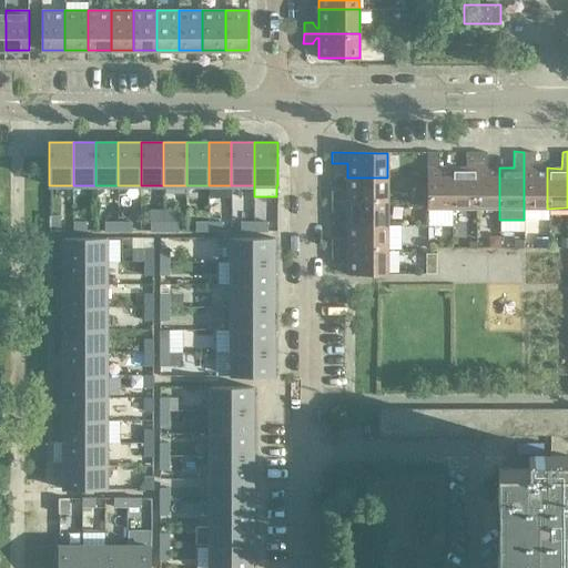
[(428,152),(428,208),(452,208),(452,168),(439,168),(439,152),(428,152)]
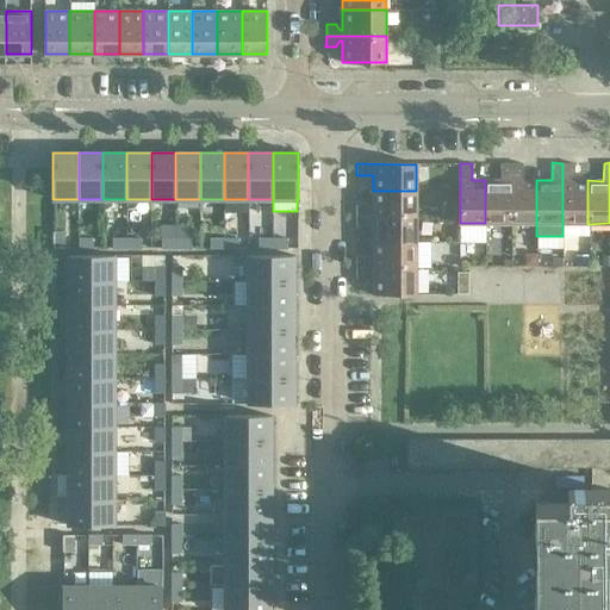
[(500,180),(485,180),(485,223),(510,223),(510,163),(500,163),(500,180)]
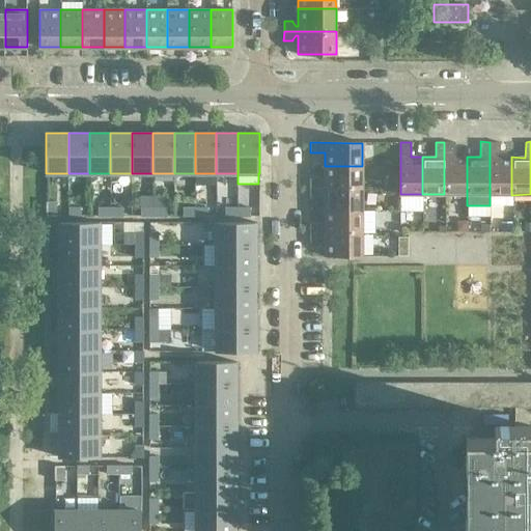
[(455,142),(444,142),(444,194),(467,194),(467,157),(455,157),(455,142)]
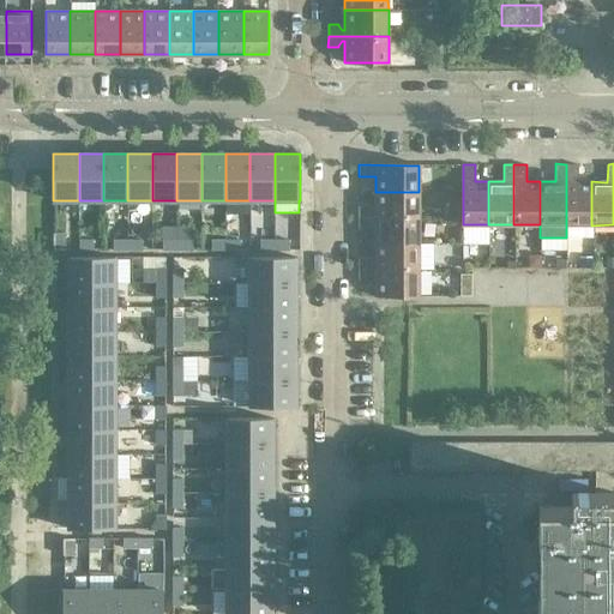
[(566,164),(566,224),(591,226),(591,181),(578,181),(578,164),(566,164)]
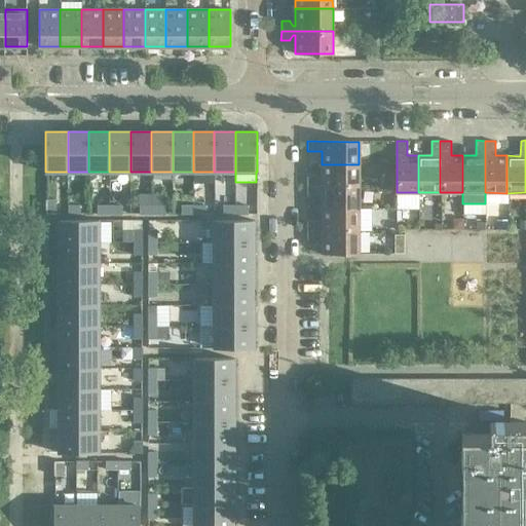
[(307,177),(307,186),(359,186),(359,164),(322,164),(322,177),(307,177)]
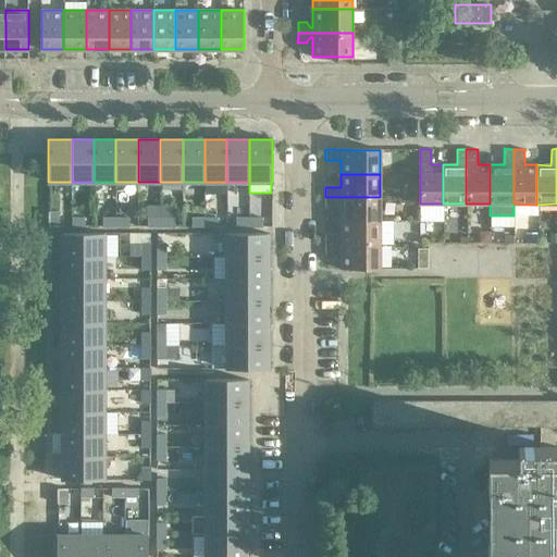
[(380,197),(325,197),(325,207),(341,208),(342,220),(381,220),(380,197)]
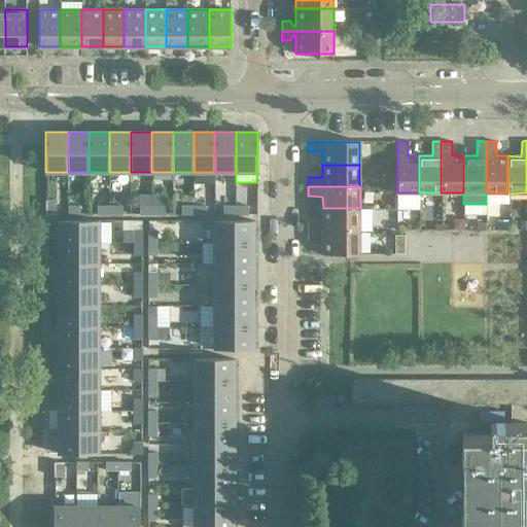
[(56,200),(47,201),(47,213),(56,212),(56,200)]
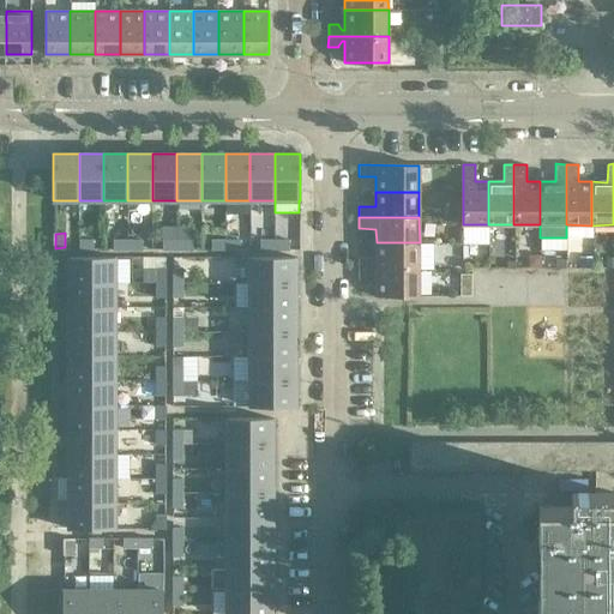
[(94,250),(94,240),(79,240),(79,250),(94,250)]
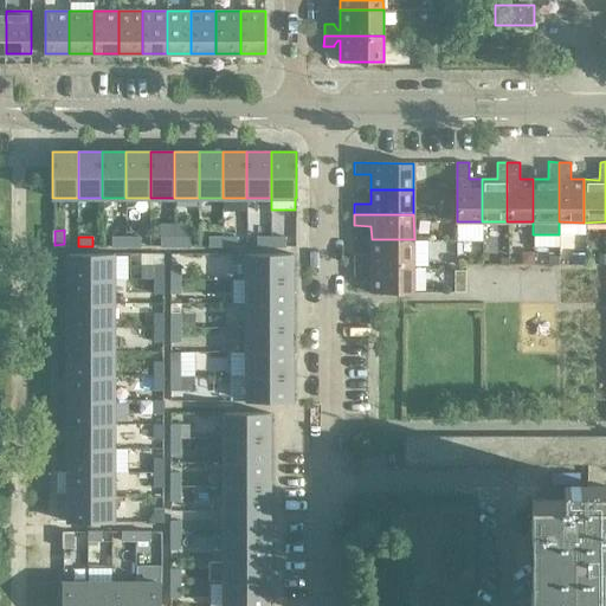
[(126,246),(126,237),(111,237),(111,246),(126,246)]
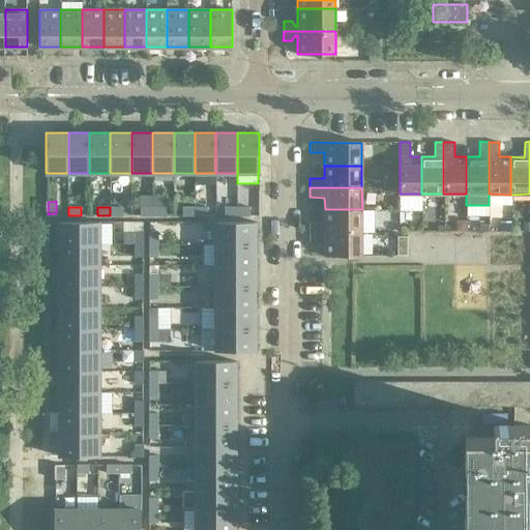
[(122,215),(122,207),(110,207),(110,215),(122,215)]
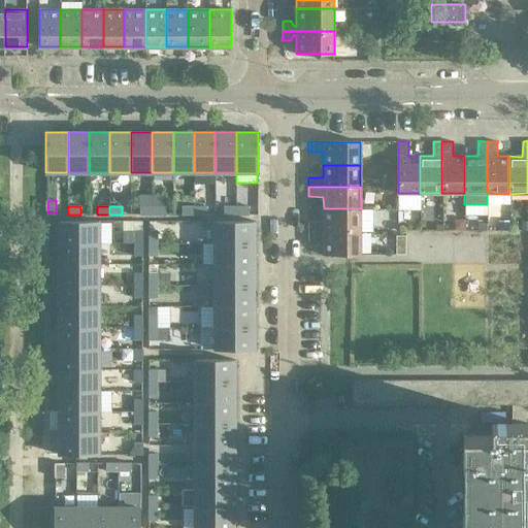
[(152,215),(152,206),(139,206),(139,215),(152,215)]
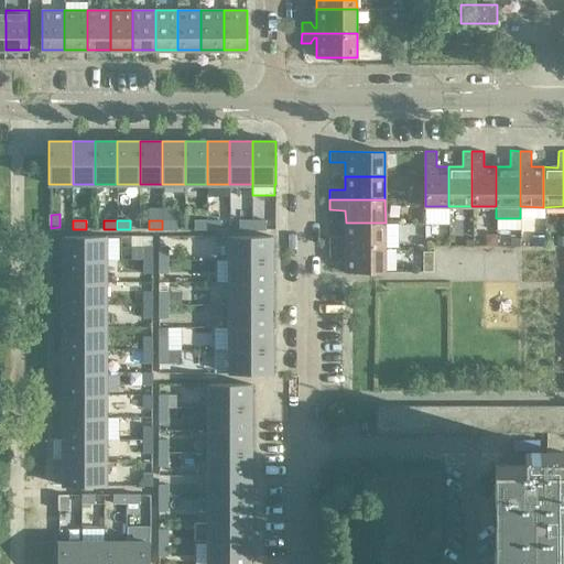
[(175,229),(175,220),(162,220),(162,229),(175,229)]
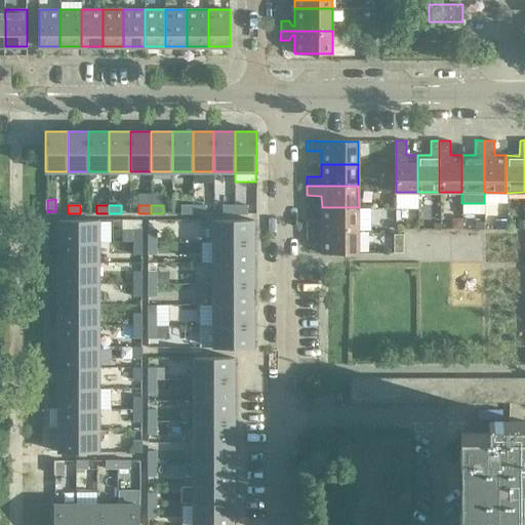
[(193,213),(193,205),(180,205),(180,213),(193,213)]
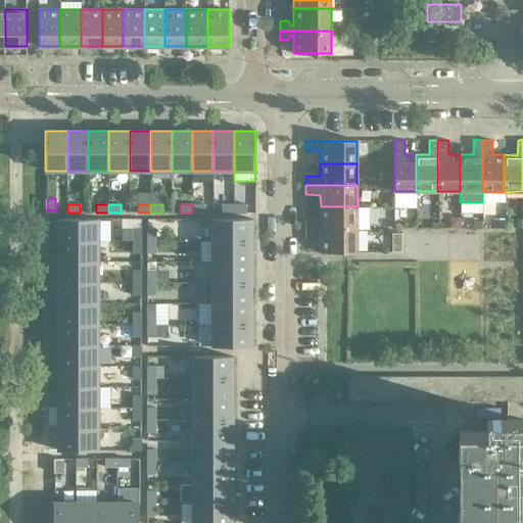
[(204,212),(204,204),(192,204),(192,212),(204,212)]
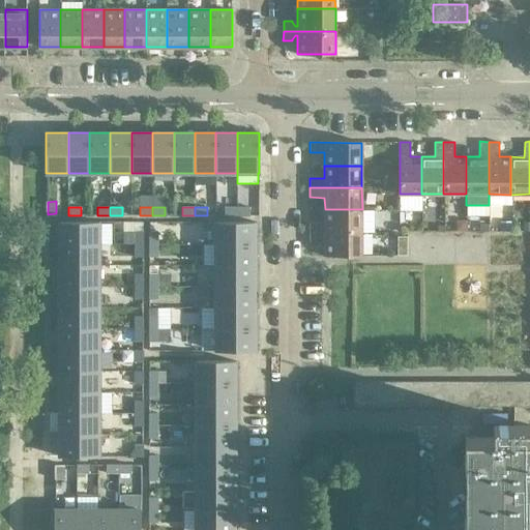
[(237,215),(237,207),(225,207),(225,215),(237,215)]
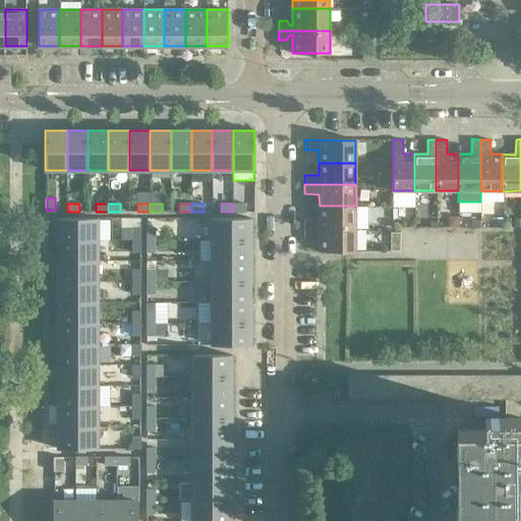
[(245,212),(245,204),(233,204),(233,212),(245,212)]
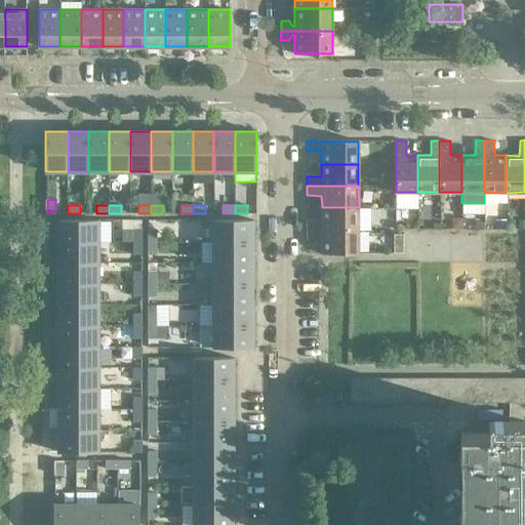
[(307,220),(307,229),(359,229),(370,229),(370,207),(359,207),(322,207),(322,220),(307,220)]
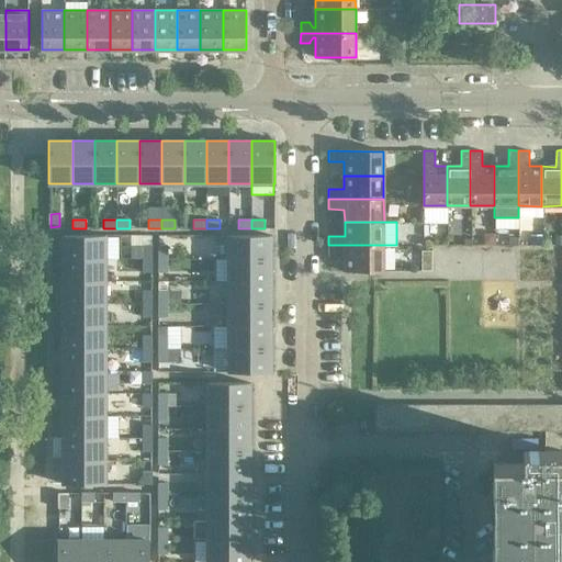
[(105,259),(105,235),(63,235),(63,259),(105,259)]
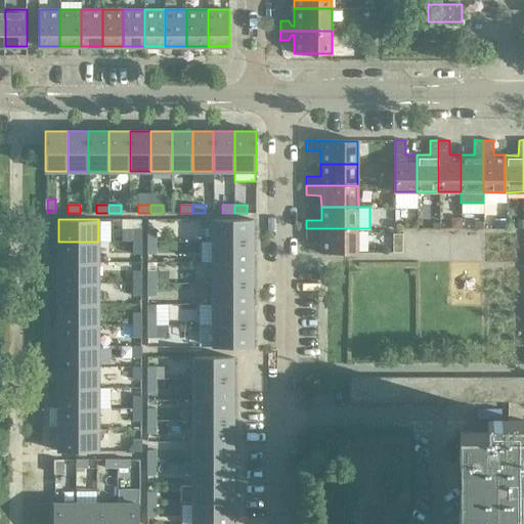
[(253,242),(253,219),(213,219),(213,242),(253,242)]
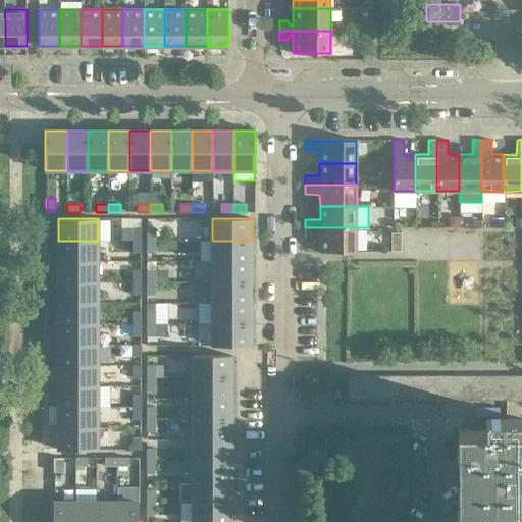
[(460,226),(460,218),(450,218),(450,226),(460,226)]
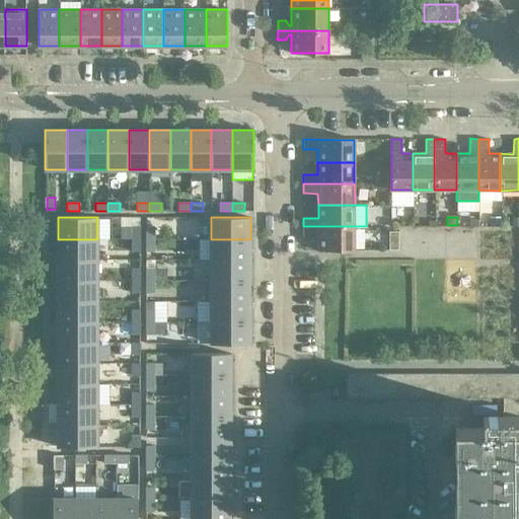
[(355,226),(303,226),(303,236),(318,237),(318,249),(355,249),(355,226)]
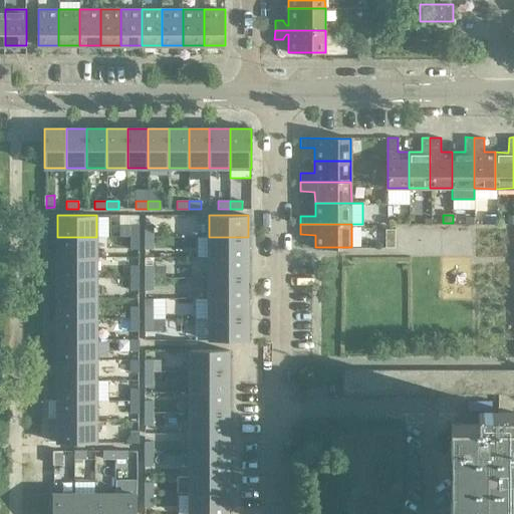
[(139,237),(139,225),(131,225),(131,237),(139,237)]
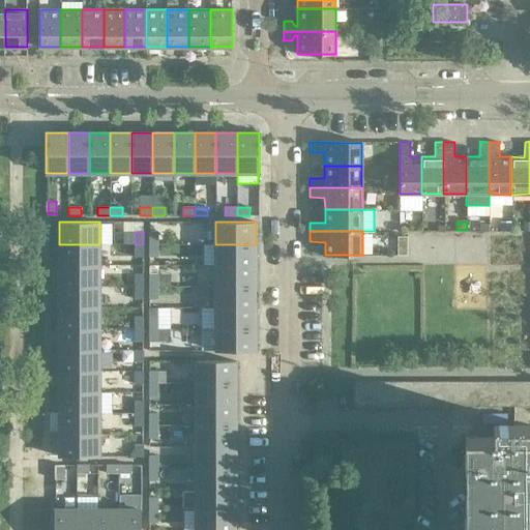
[(157,244),(157,232),(149,232),(149,244),(157,244)]
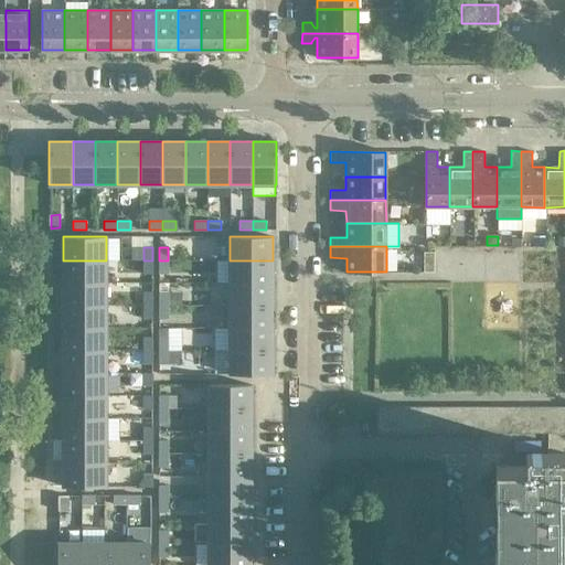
[(106,283),(106,260),(63,260),(63,283),(106,283)]
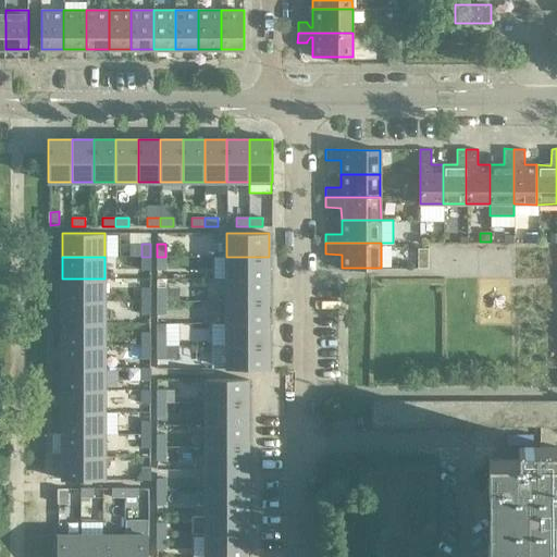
[(150,270),(150,257),(141,257),(141,270),(150,270)]
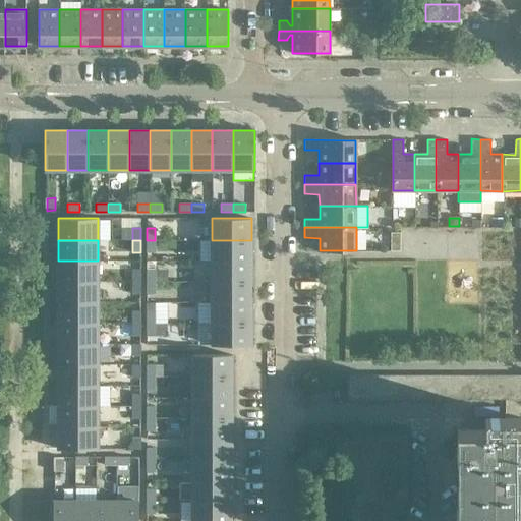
[(155,252),(155,240),(147,240),(147,252),(155,252)]
